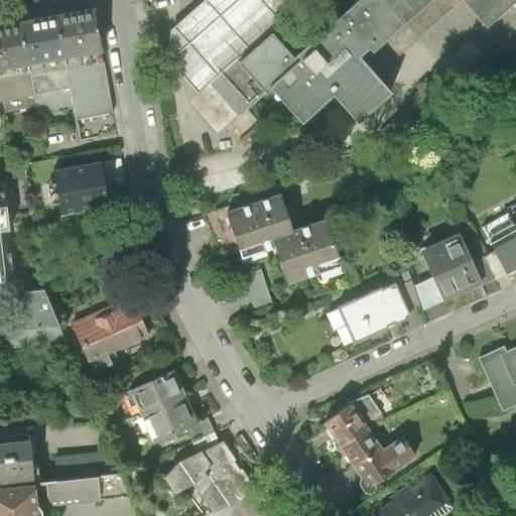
[(204,89),(212,81),(277,20),(298,0),(201,0),(198,3),(157,37),(204,89)]
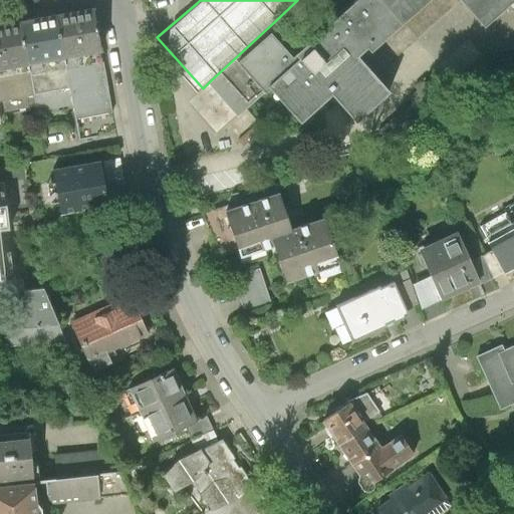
[(379,54),(406,31),(376,0),(361,0),(305,51),(270,83),(304,120),(334,92),(359,120),(393,91),(363,58),(374,48),(379,54)]
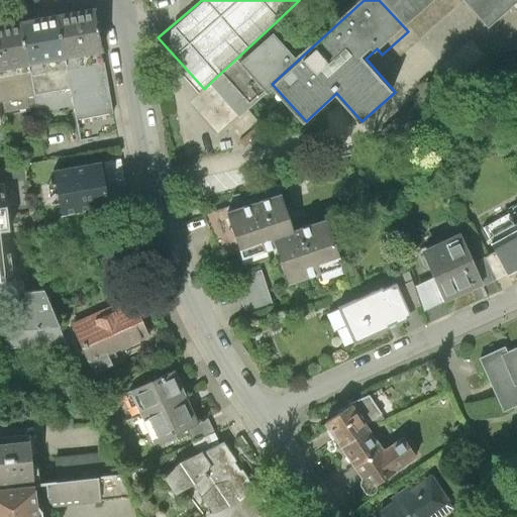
[(516,0),(379,0),(408,31),(422,44),(467,5),(486,28),(514,4),(516,7),(516,0)]
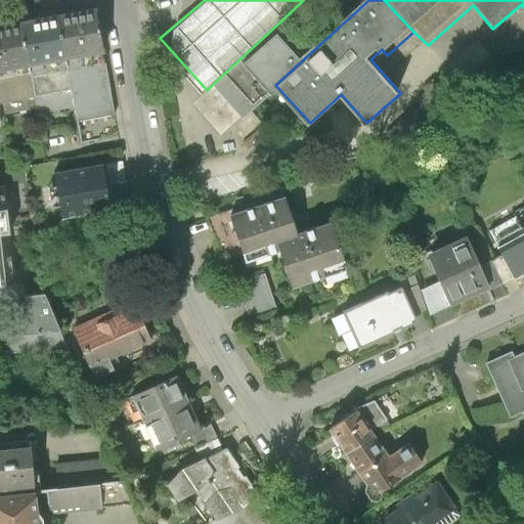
[(96,13),(60,19),(68,62),(103,56),(96,13)]
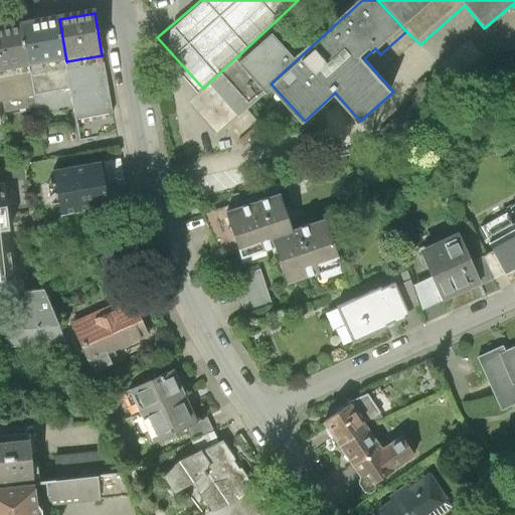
[(59,19),(22,26),(29,67),(66,61),(59,19)]
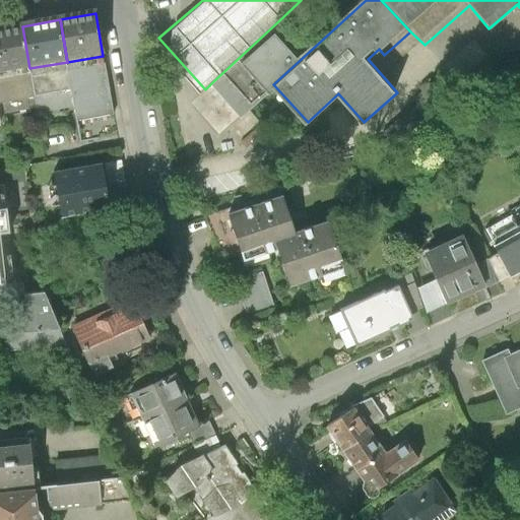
[(279,20),(213,81),(242,113),(273,84),(309,52),(279,20)]
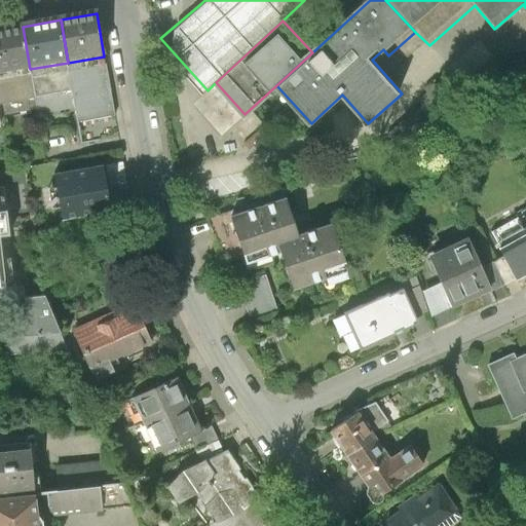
[(3,32),(0,32),(0,74),(30,69),(23,27),(3,32)]
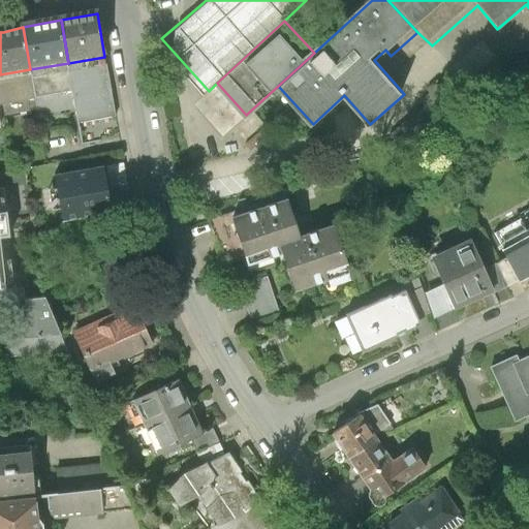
[(118,137),(104,57),(68,63),(72,91),(82,144),(118,137)]
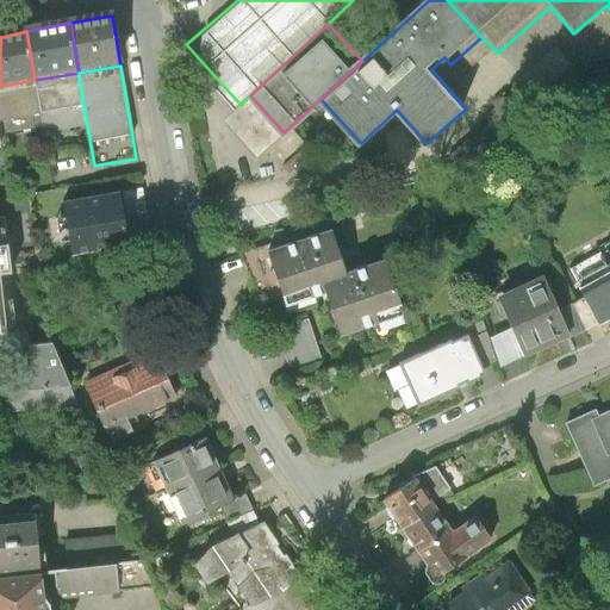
[(83,105),(79,73),(35,80),(41,112),(83,105)]
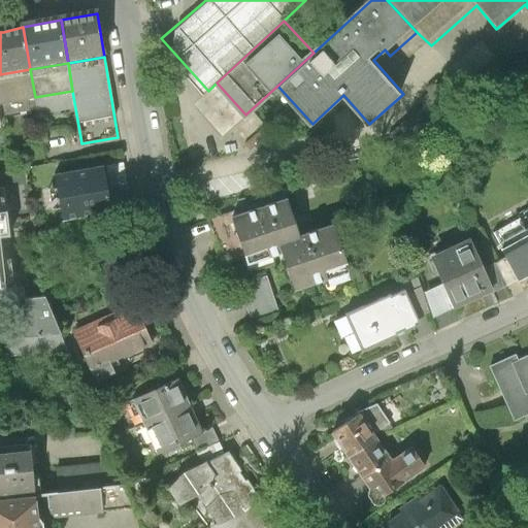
[(35,97),(30,69),(0,74),(0,118),(37,112),(35,97)]
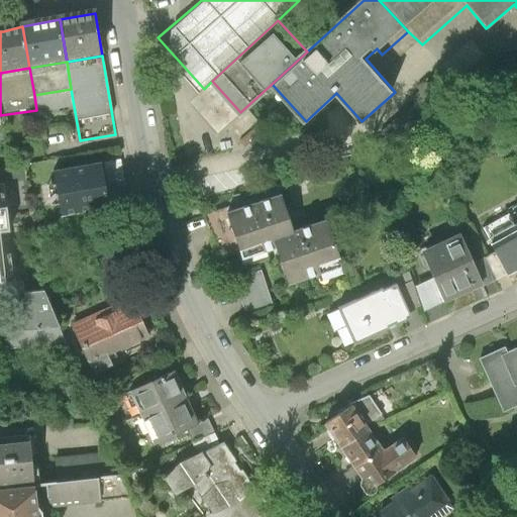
[(101,166),(55,175),(62,215),(108,206),(101,166)]
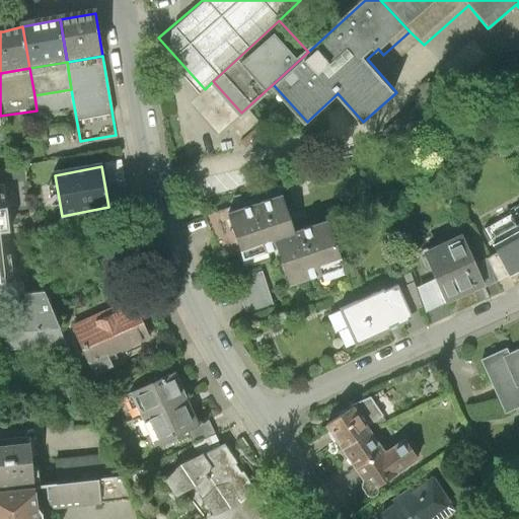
[(279,197),(226,214),(237,248),(271,237),(286,284),(340,267),(325,220),(290,231),(279,197)]
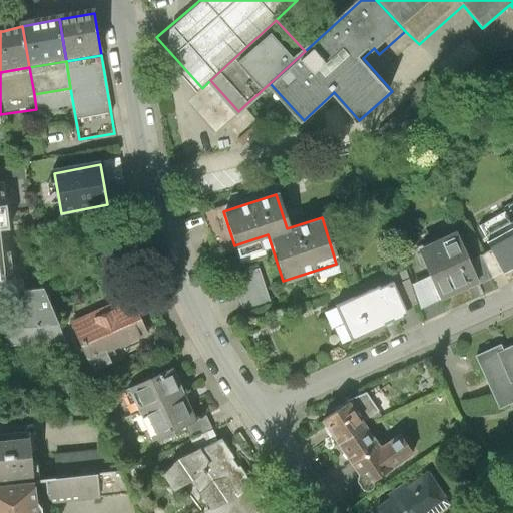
[(512,204),(476,225),(491,251),(502,272),(512,266),(512,204)]
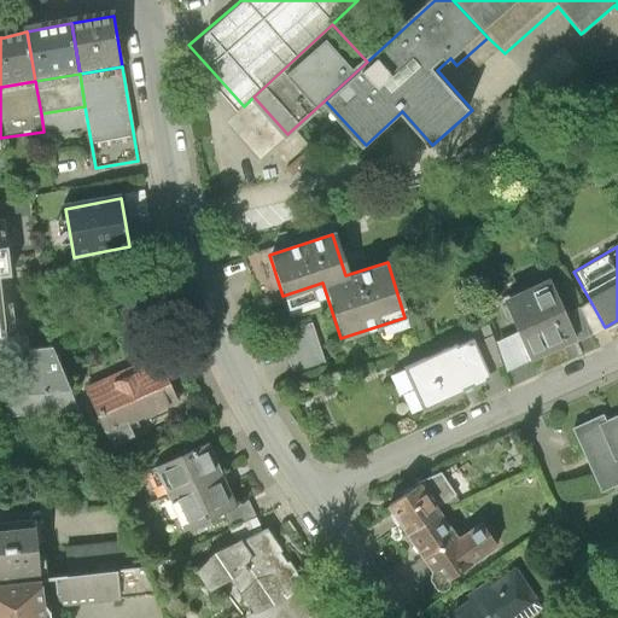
[(563,315),(547,280),(502,302),(517,333),(529,361),(575,340),(563,315)]
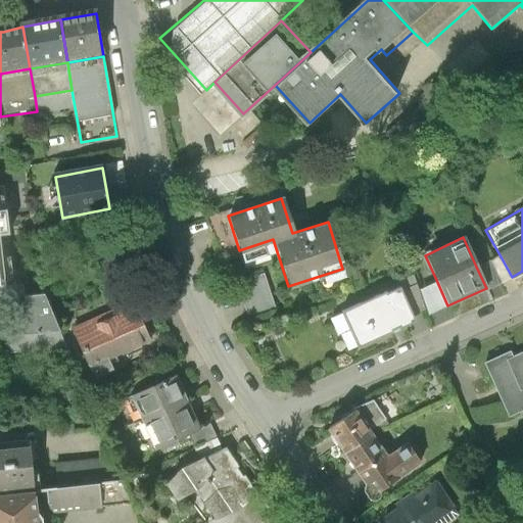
[(489,262),(501,283),(512,277),(501,256),(489,262)]
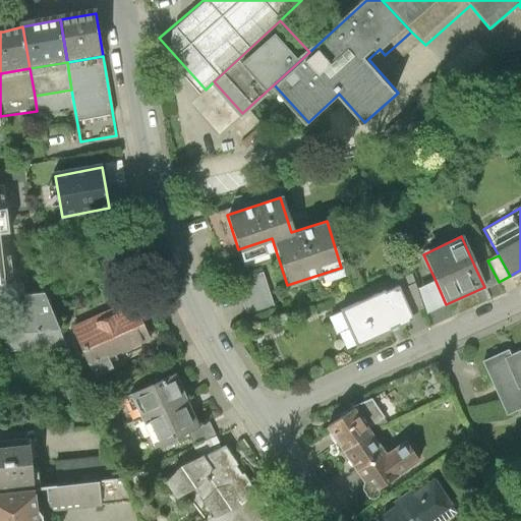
[(474,266),(484,287),(499,282),(487,261),(474,266)]
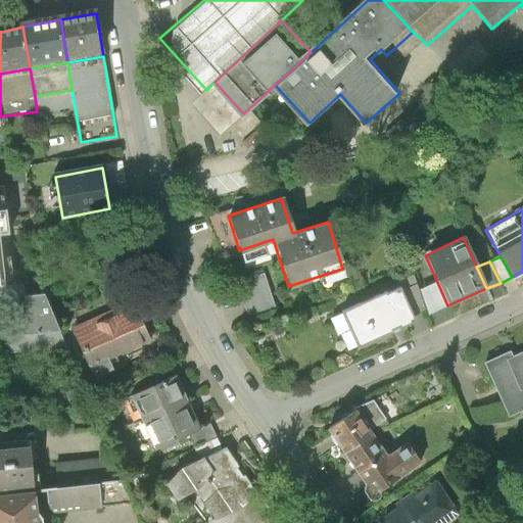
[(264,275),(237,283),(247,315),(274,306),(264,275)]
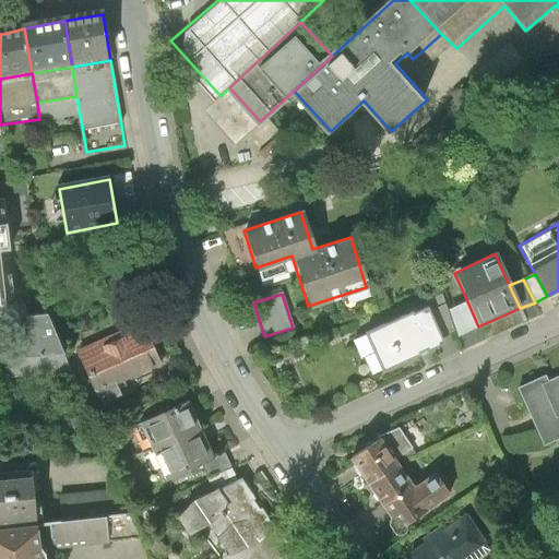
[(467,301),(448,310),(458,336),(478,326),(467,301)]
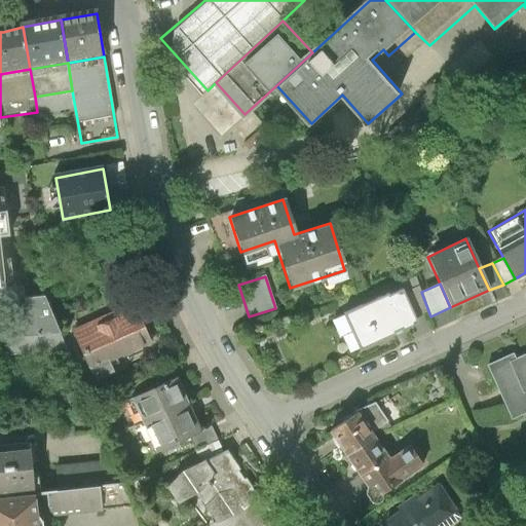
[(343,313),(360,349),(418,324),(402,287),(343,313)]
